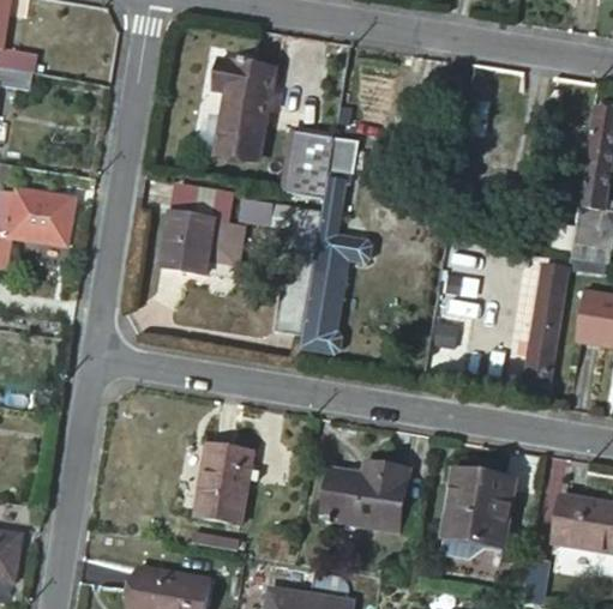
[(0,66),(30,72),(31,72),(35,52),(0,46),(6,0),(0,0),(0,66)]
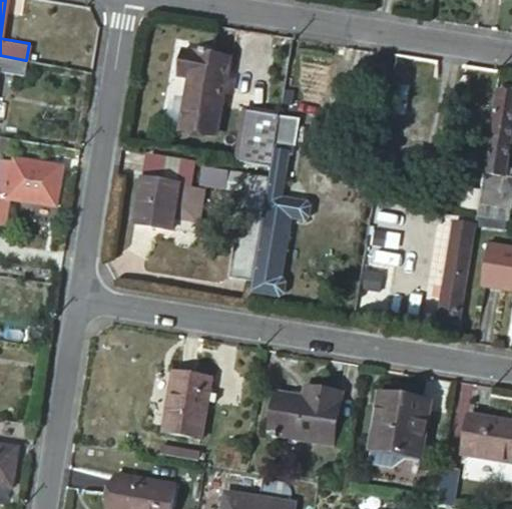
[(228,55),(180,47),(175,73),(187,75),(182,108),(219,114),(228,55)]
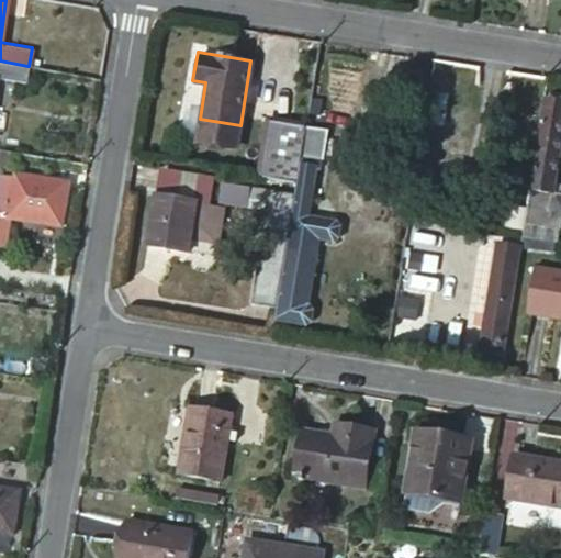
[(0,79),(24,84),(27,66),(0,60),(0,79)]
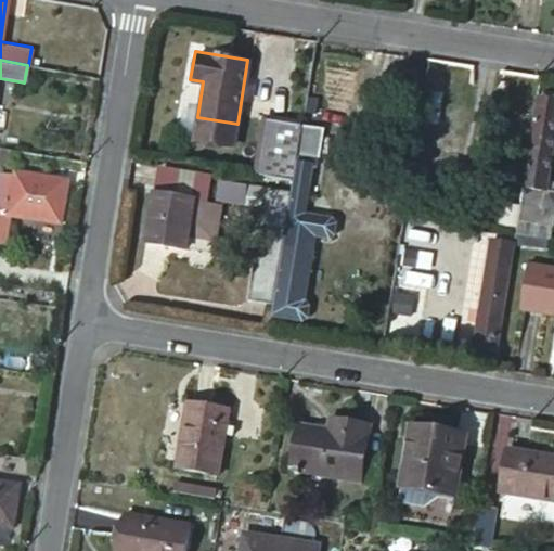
[(517,230),(553,235),(553,182),(546,181),(553,128),(553,98),(537,95),(517,230)]
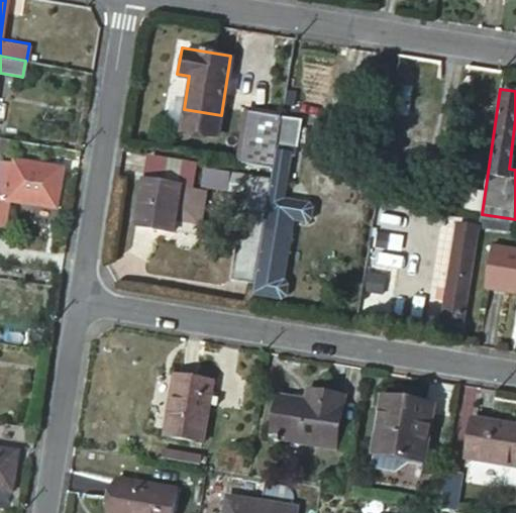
[(240,161),(272,166),(274,148),(276,139),(278,125),(280,115),(247,110),(240,161)]
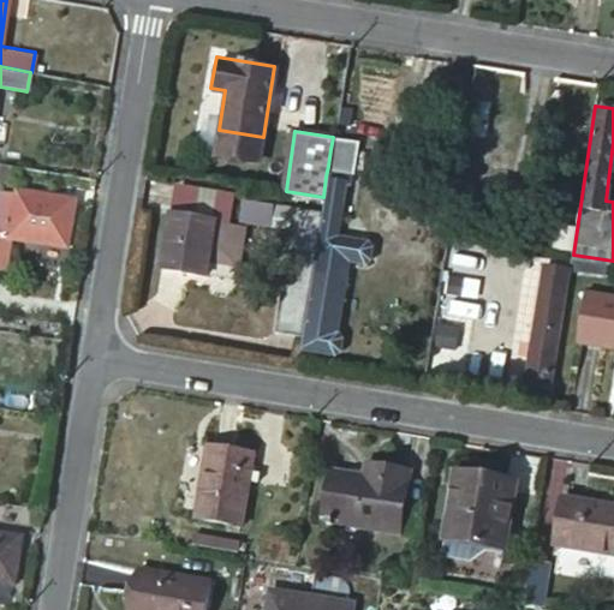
[(345,151),(331,149),(328,166),(343,168),(345,151)]
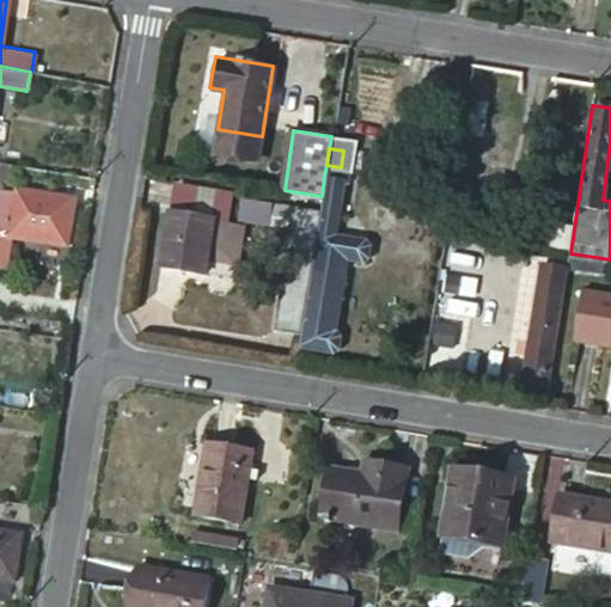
[(17,182),(19,165),(2,163),(0,179),(17,182)]
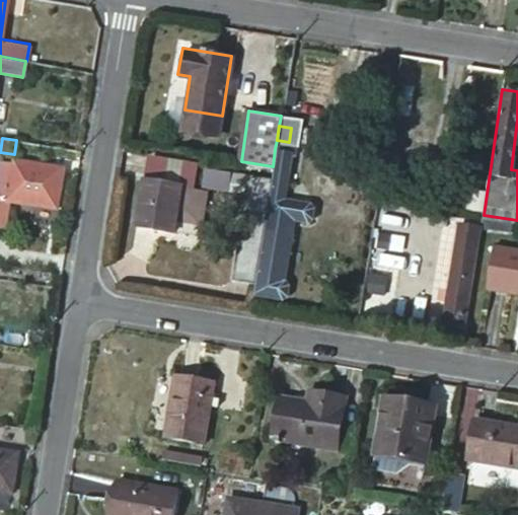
[(291,151),(275,149),(273,166),(253,292),(282,296),(288,295),(289,287),(284,282),(293,220),(308,222),(312,219),(313,208),(311,205),(284,201),(286,186),(279,185),(282,169),(289,170),(291,151)]
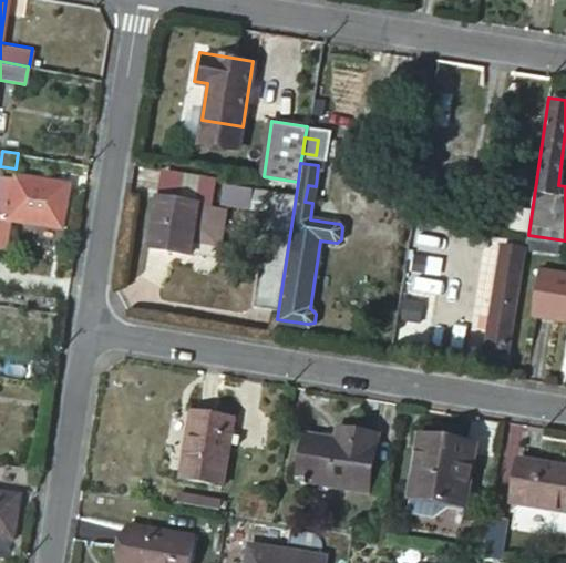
[(13,181),(0,177),(0,249),(2,251),(8,221),(59,228),(67,185),(14,176),(13,181)]
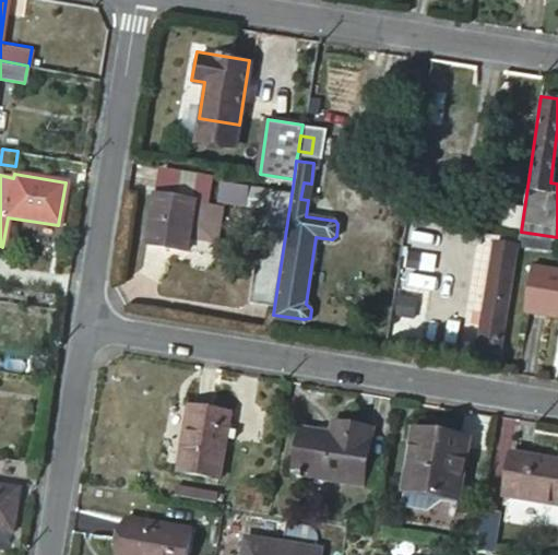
[(247,186),(218,181),(217,198),(245,202),(247,186)]
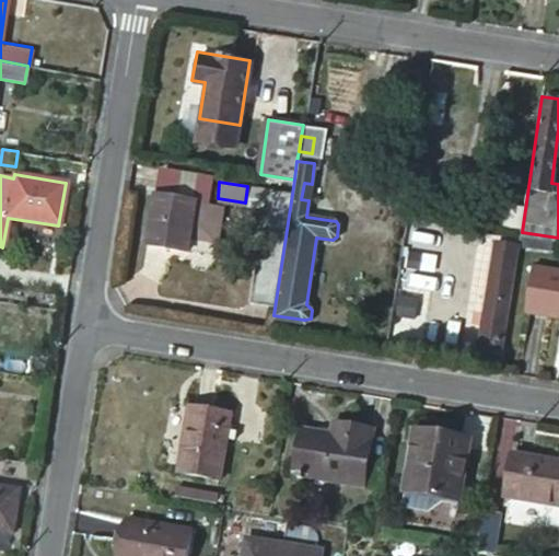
[(288,192),(265,188),(247,300),(270,304),(288,192)]
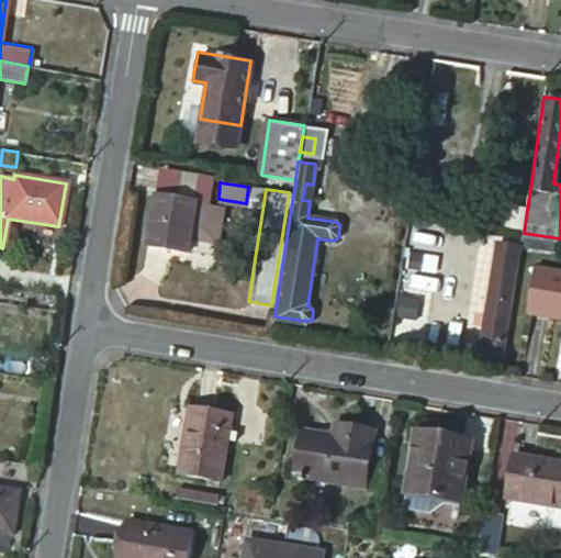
[(219,205),(154,196),(146,244),(188,250),(190,236),(214,241),(219,205)]
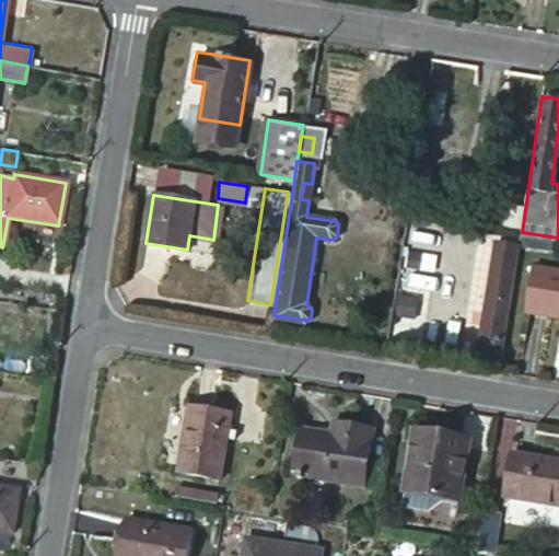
[(500,352),(514,264),(490,259),(475,349),(500,352)]
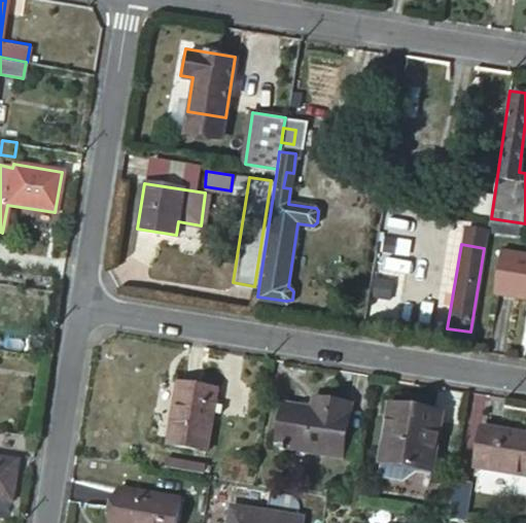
[(525,254),(499,251),(493,291),(525,295),(525,254)]
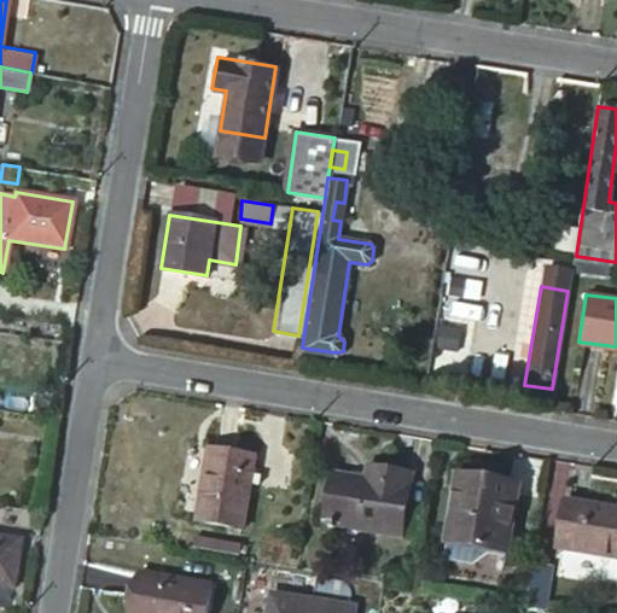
[(257,451),(210,444),(198,518),(246,525),(257,451)]
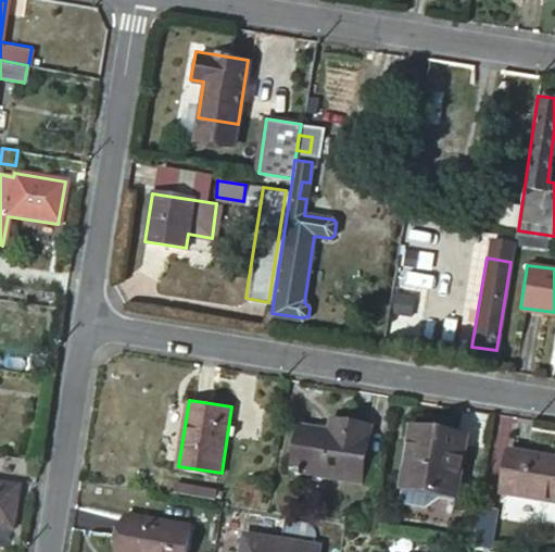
[(299,424),(290,471),(305,473),(361,481),(369,423),(330,416),(328,429),(299,424)]
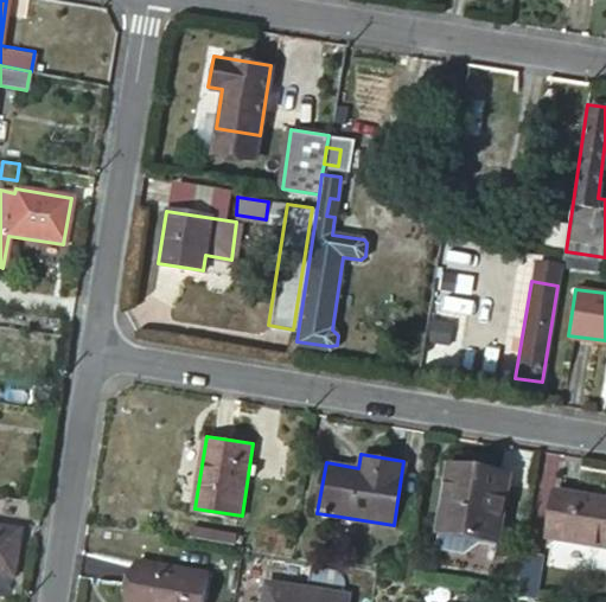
[(508,472),(450,462),(440,526),(498,536),(508,472)]
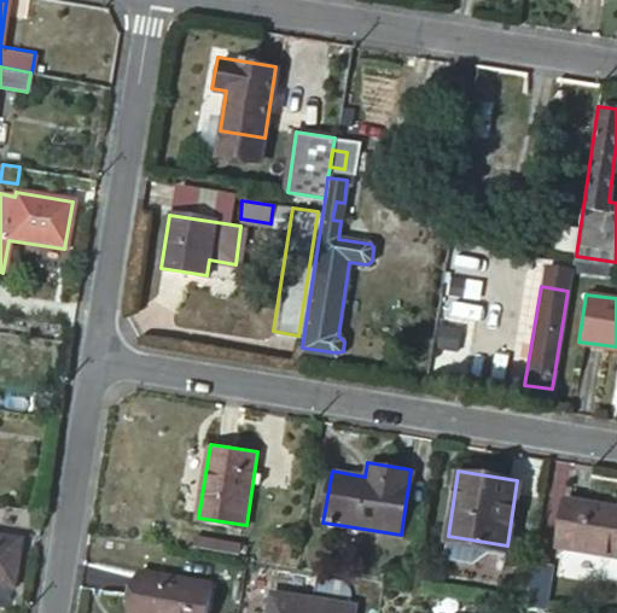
[(616,505),(566,497),(560,544),(616,554),(616,505)]
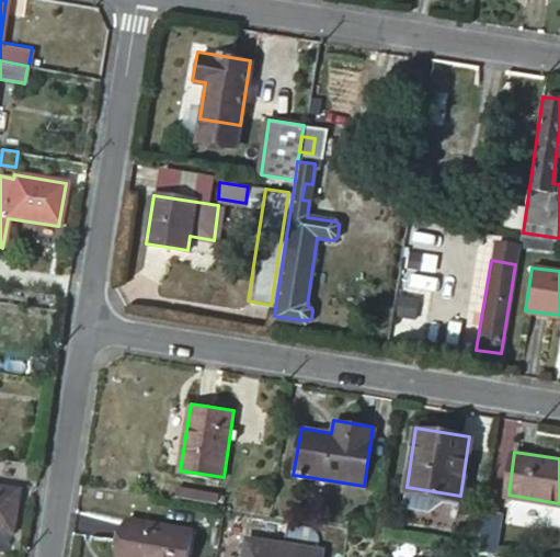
[(306,485),(308,477),(293,475),(292,482),(306,485)]
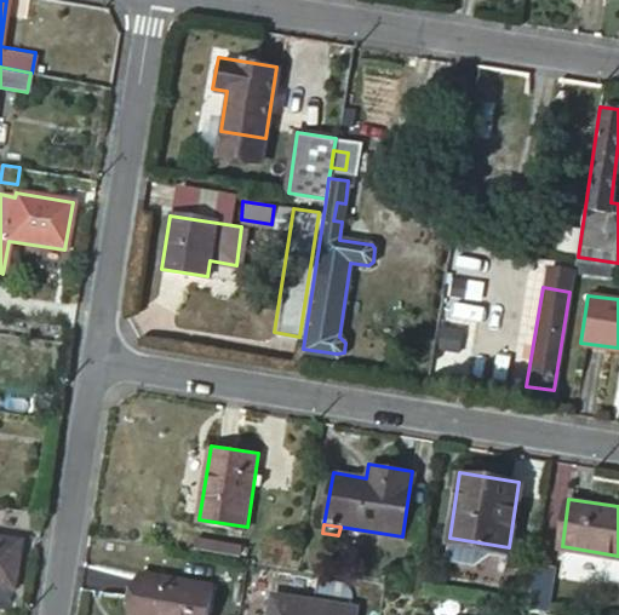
[(0,581),(15,585),(23,536),(0,532),(0,581)]
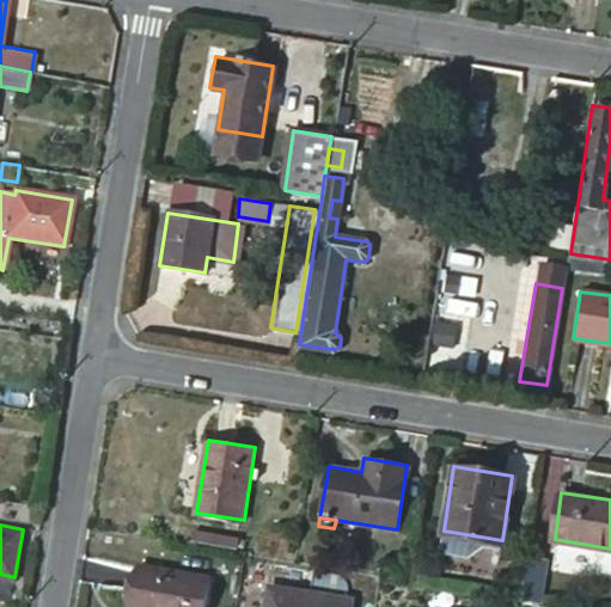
[(550,558),(529,556),(523,596),(543,600),(550,558)]
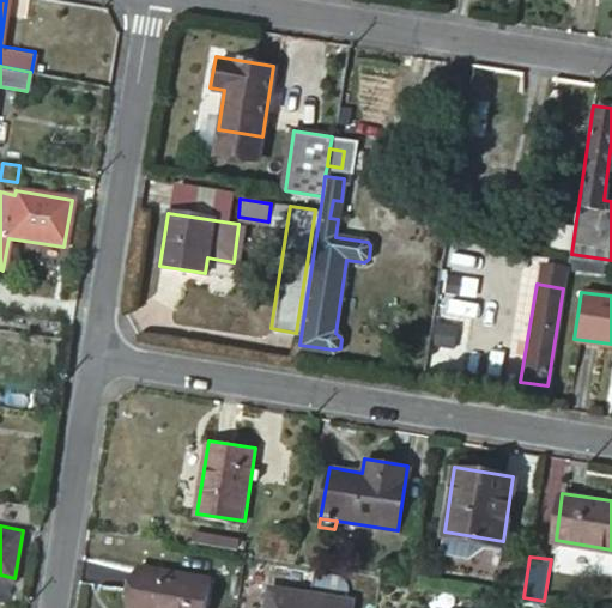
[(205,607),(211,576),(140,565),(133,607),(205,607)]
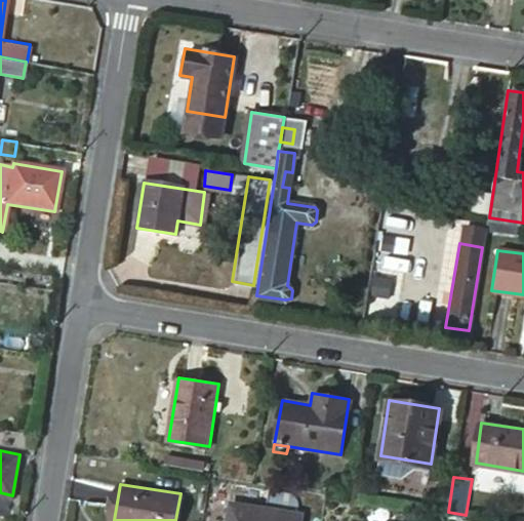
[(299,520),(301,513),(230,502),(227,520),(299,520)]
